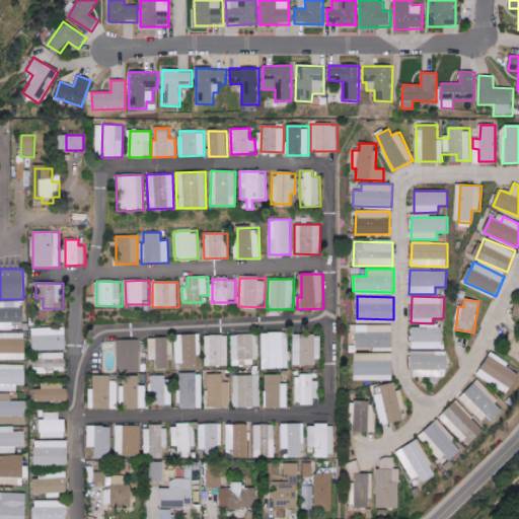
[(0,301),(0,329),(12,329),(12,322),(23,322),(23,302),(0,301)]
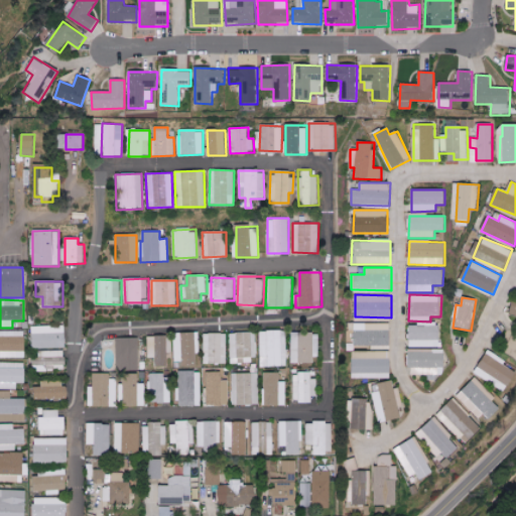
[(408,347),(440,348),(440,324),(409,324),(408,347)]
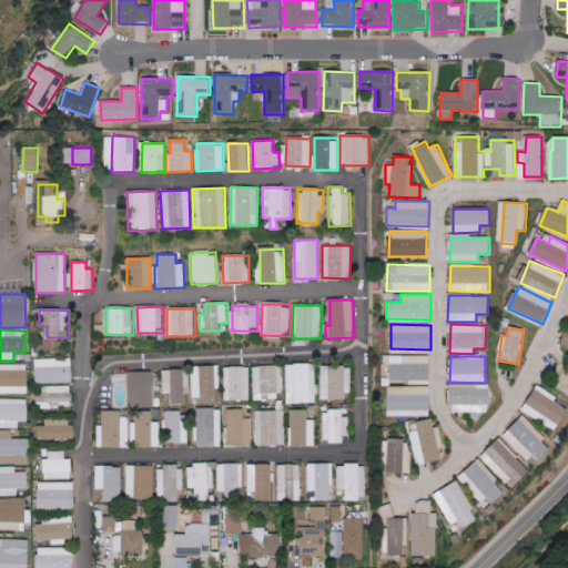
[(36,384),(72,383),(71,358),(36,359),(36,384)]
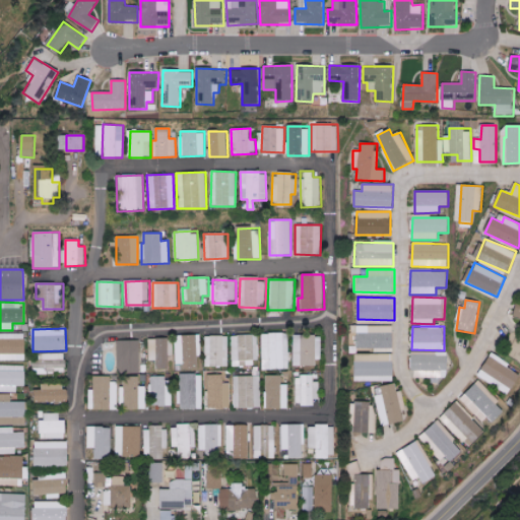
[(0,361),(24,361),(24,333),(0,333),(0,361)]
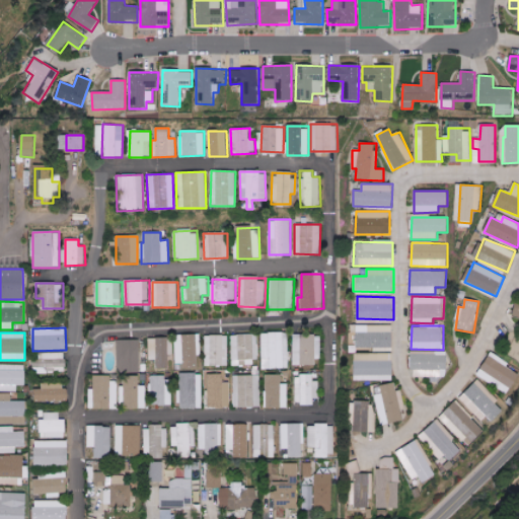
[(287,332),(261,334),(262,369),(288,368),(287,332)]
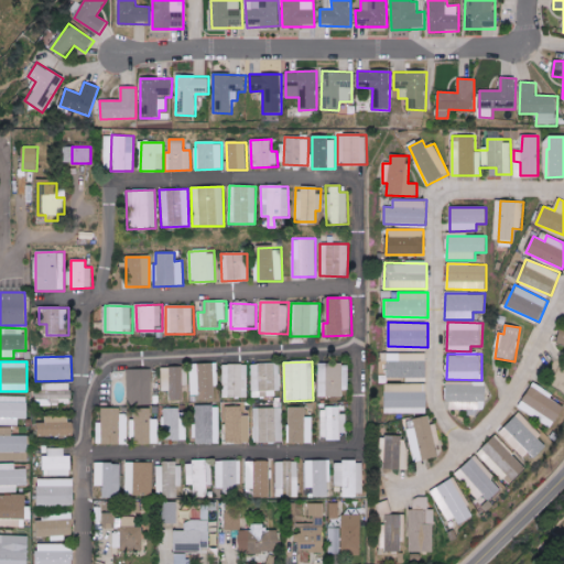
[(198,396),(198,400),(216,400),(216,364),(197,364),(197,370),(188,370),(190,396),(198,396)]
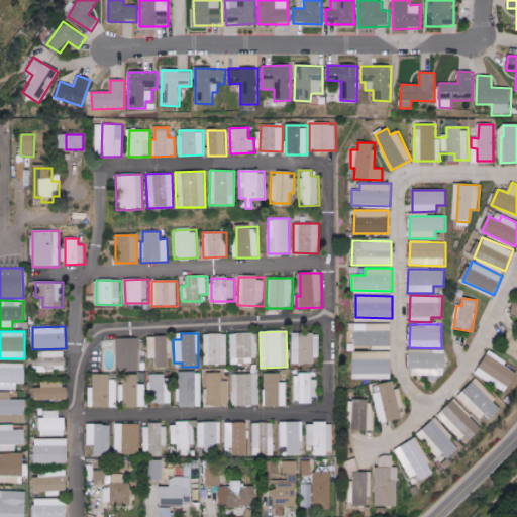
[(229,333),(230,363),(255,363),(254,333),(229,333)]
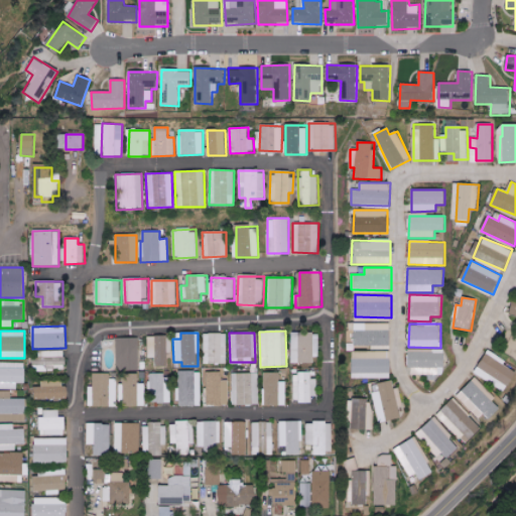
[(204,364),(226,364),(226,334),(203,334),(204,364)]
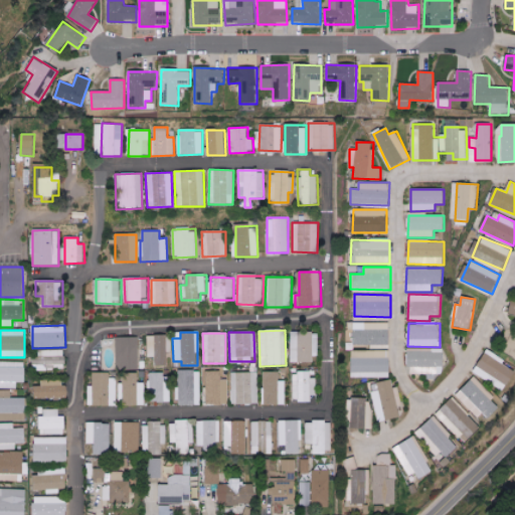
[(316,333),(290,333),(290,363),(316,363),(316,333)]
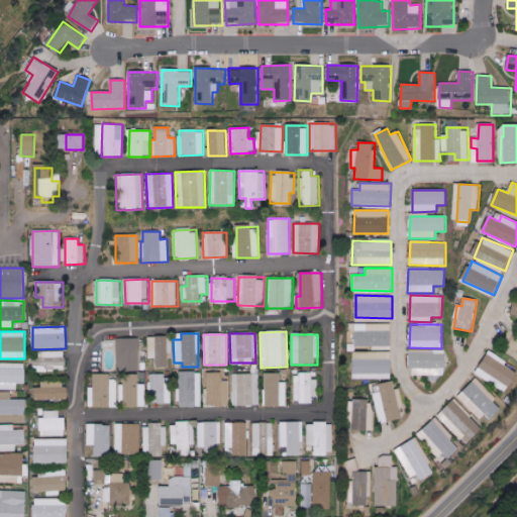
[(148,358),(156,357),(157,368),(168,367),(168,354),(172,353),(171,336),(147,337),(148,358)]
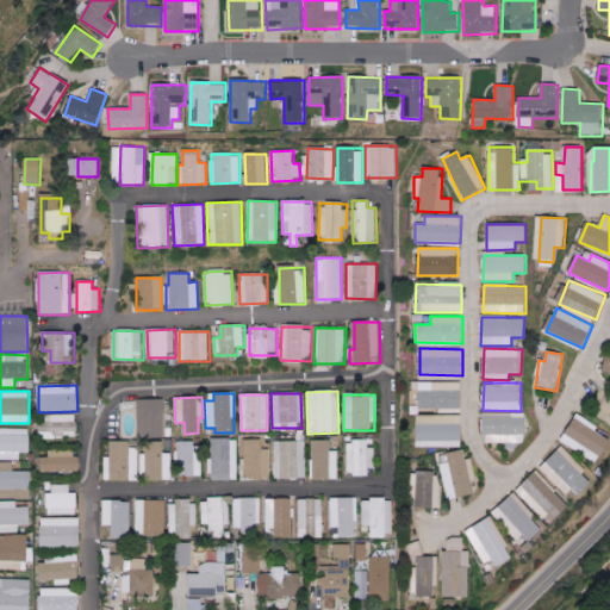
[(137,399),(138,439),(165,437),(163,399),(137,399)]
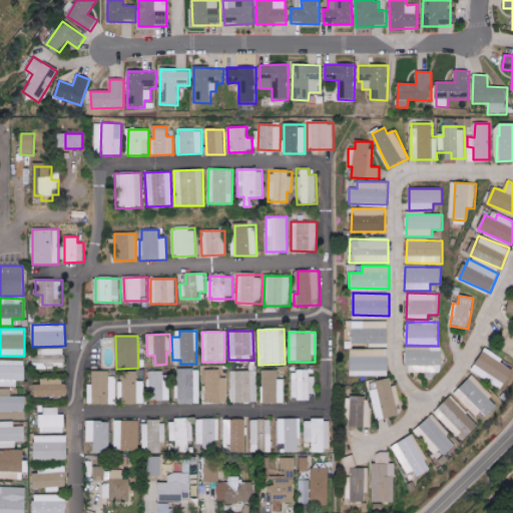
[(407,349),(407,373),(442,372),(441,348),(407,349)]
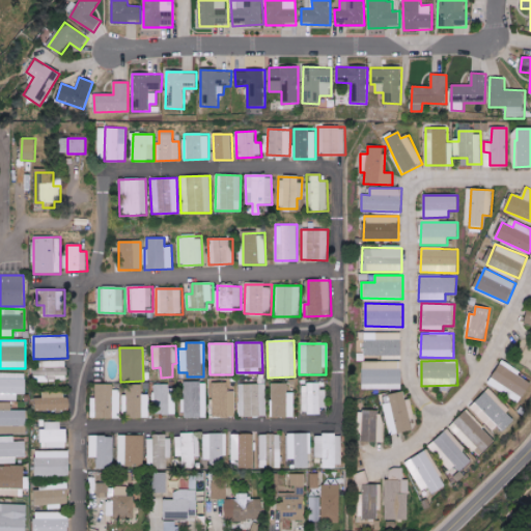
[(516,394),(523,398),(530,384),(530,382),(519,375),(522,371),(502,360),(487,385),(513,398),(516,394)]
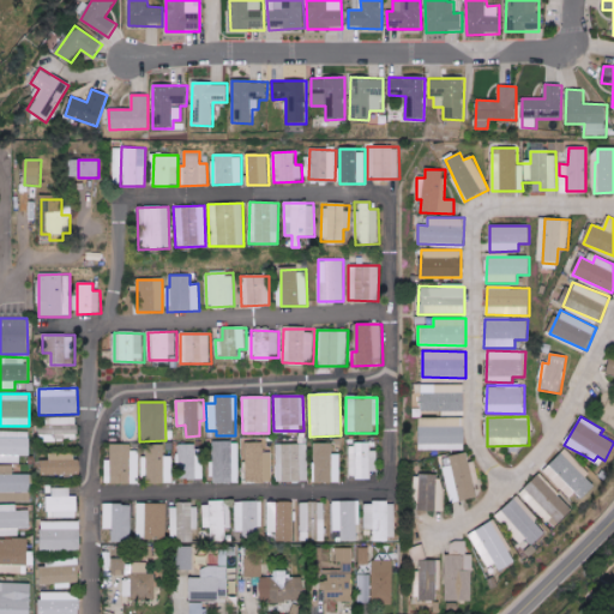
[(46,417),(46,426),(54,426),(54,440),(77,440),(77,417),(46,417)]
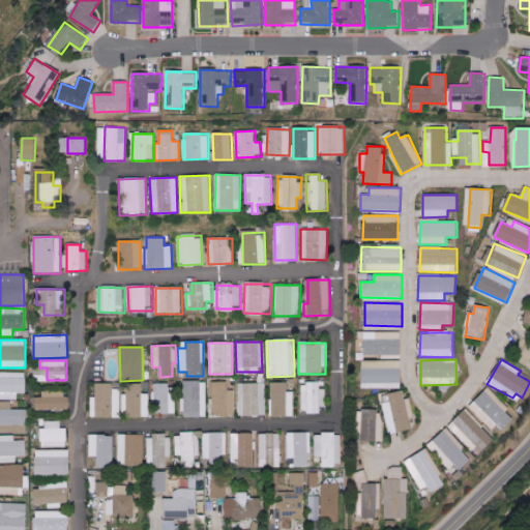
[(402,388),(402,361),(361,361),(362,384),(378,384),(378,389),(402,388)]
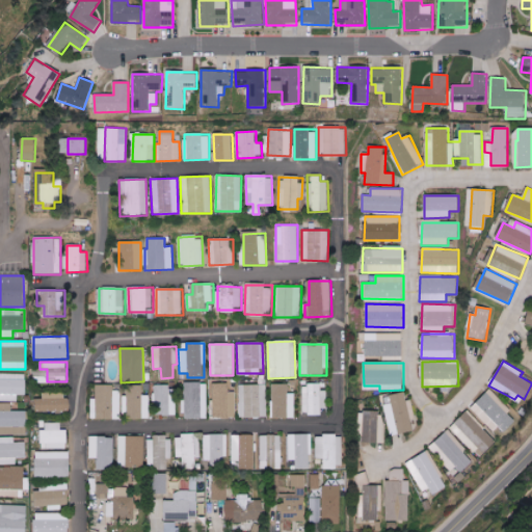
[(25,395),(26,374),(0,373),(0,401),(17,401),(17,395),(25,395)]
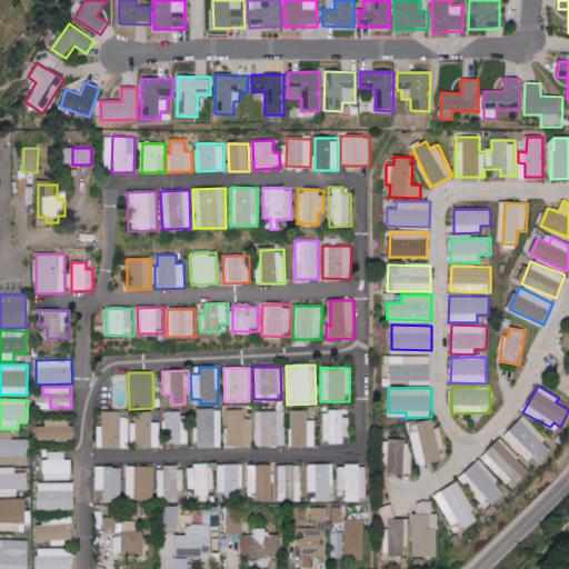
[(221,409),(197,409),(198,448),(221,448),(221,409)]
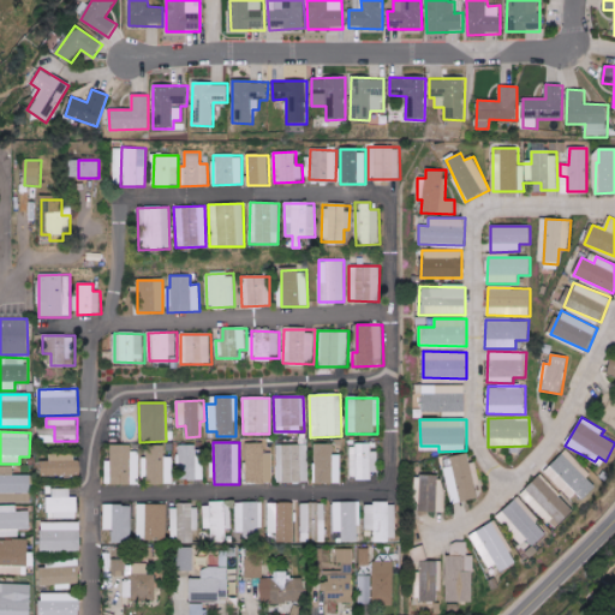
[(264,443),(246,443),(246,483),(272,483),(272,453),(264,453),(264,443)]
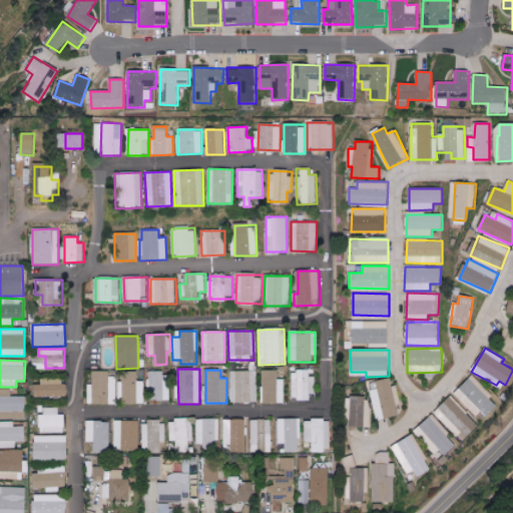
[(257,403),(257,371),(231,371),(230,402),(257,403)]
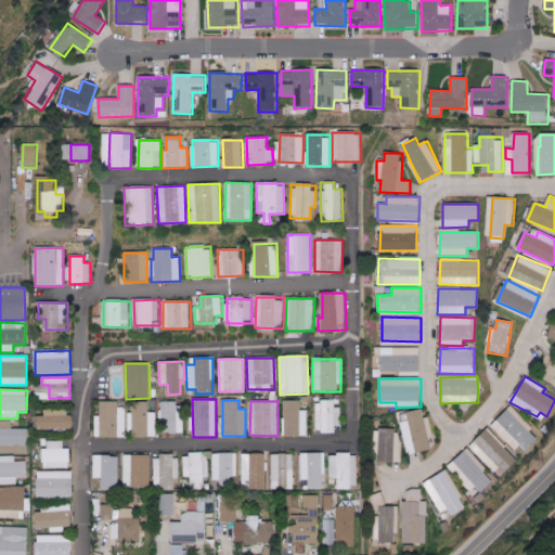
[(300,411),(300,401),(284,401),(284,436),(307,437),(308,411),(300,411)]
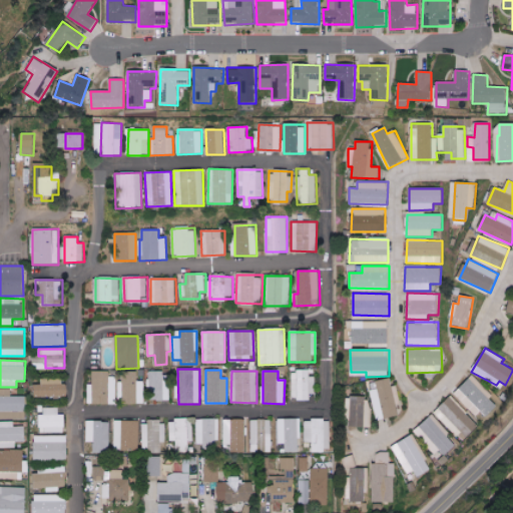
[(315,377),(310,377),(310,371),(291,371),(291,401),(314,401),(315,377)]
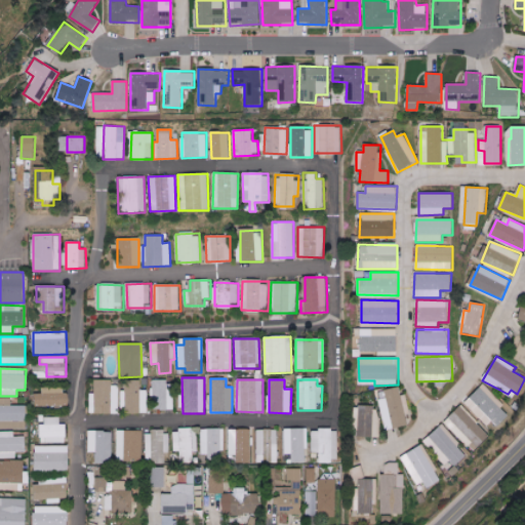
[(173,380),(152,381),(152,410),(173,410),(173,380)]
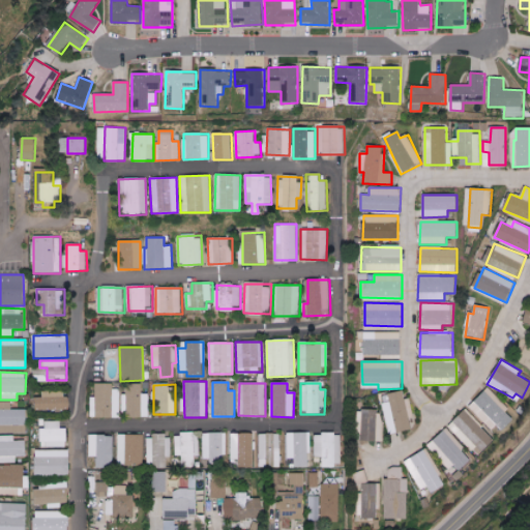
[(119,417),(119,385),(95,385),(94,396),(89,396),(89,417),(119,417)]
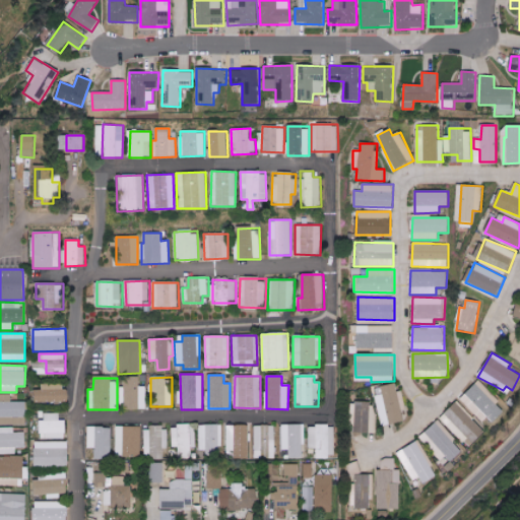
[(145,409),(146,386),(139,386),(139,378),(123,378),(122,409),(145,409)]
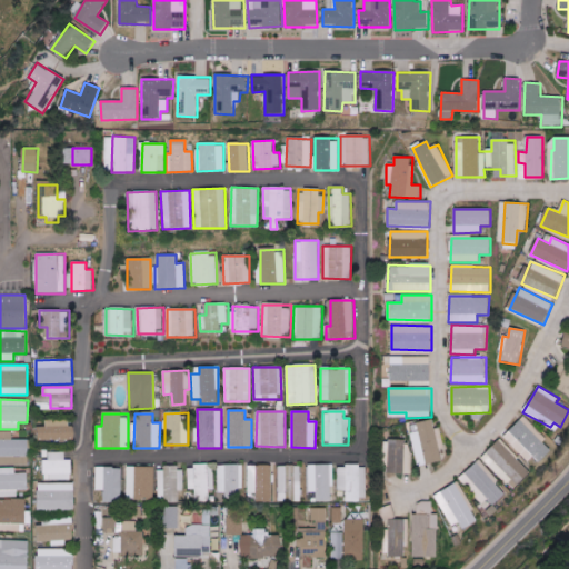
[(533,456),(540,462),(551,450),(543,443),(547,439),(523,417),(509,432),(523,446),(518,452),(528,461),(533,456)]
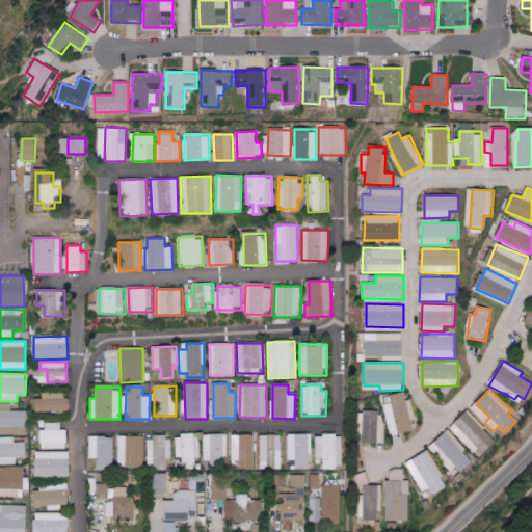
[(36,413),(68,411),(68,393),(35,394),(36,413)]
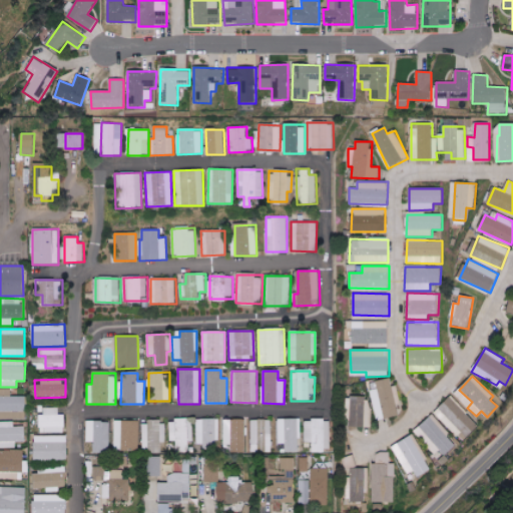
[(377,382),(379,389),(371,391),(378,421),(400,416),(397,405),(402,404),(398,385),(393,386),(391,379),(377,382)]
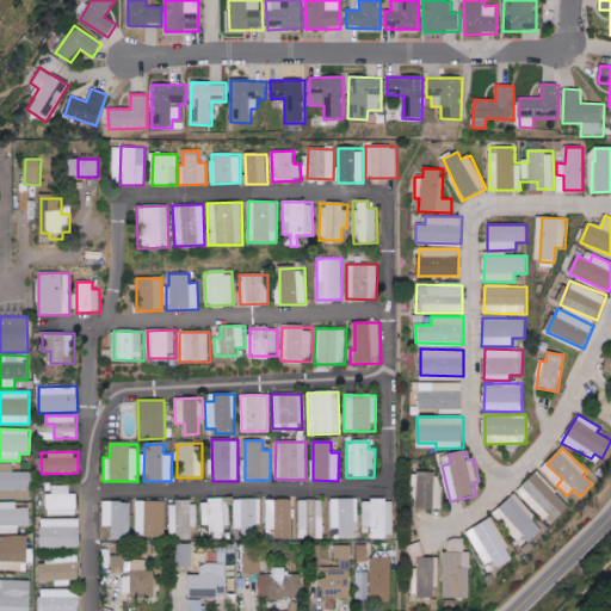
[(12,473),(12,463),(0,463),(0,499),(31,499),(31,473),(12,473)]
